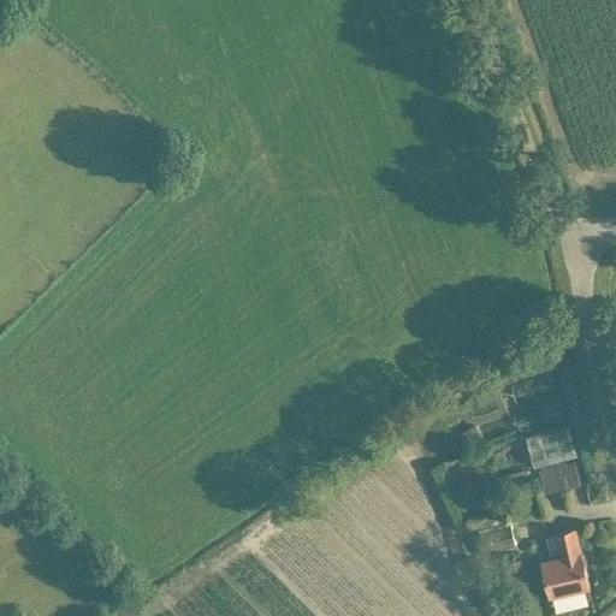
[(576,461),(539,468),(545,491),(581,483),(576,461)]
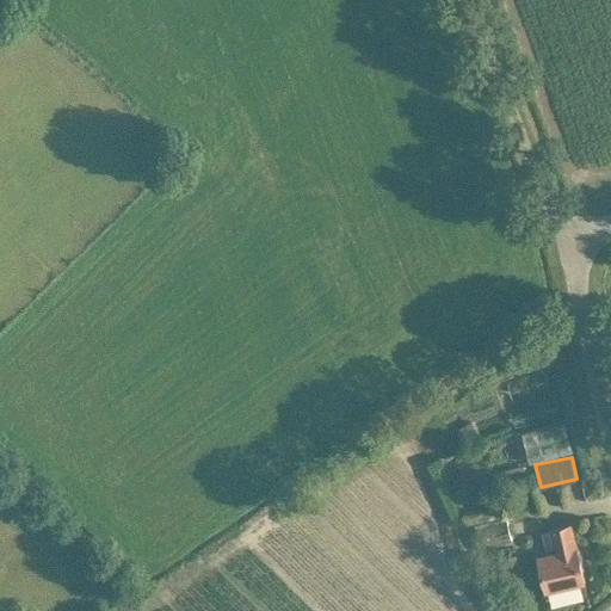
[(498,479),(525,473),(523,464),(495,471),(498,479)]
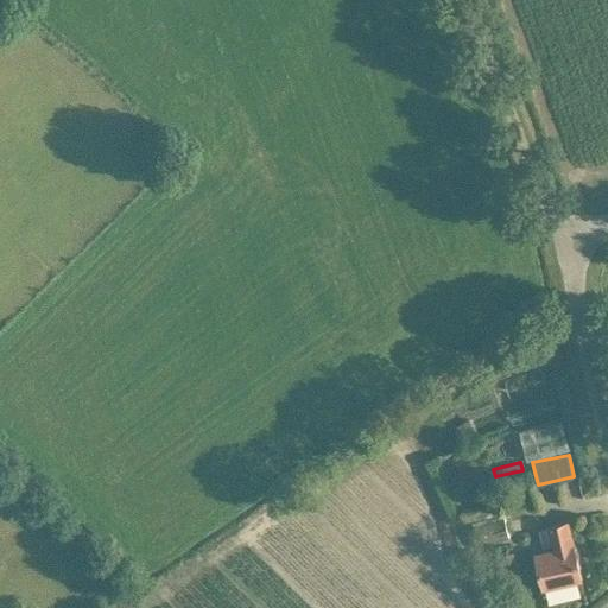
[(477,544),(510,536),(505,514),(473,521),(477,544)]
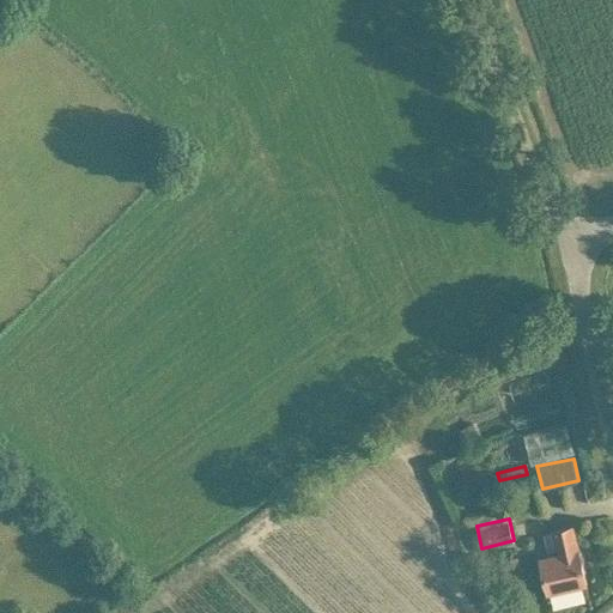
[(548,593),(570,588),(587,584),(574,526),(545,532),(550,556),(541,558),(548,593)]
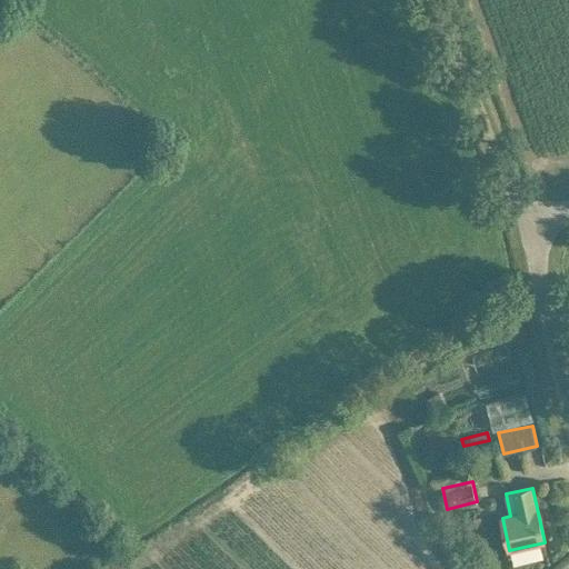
[(479,513),(448,520),(455,547),(486,540),(479,513)]
